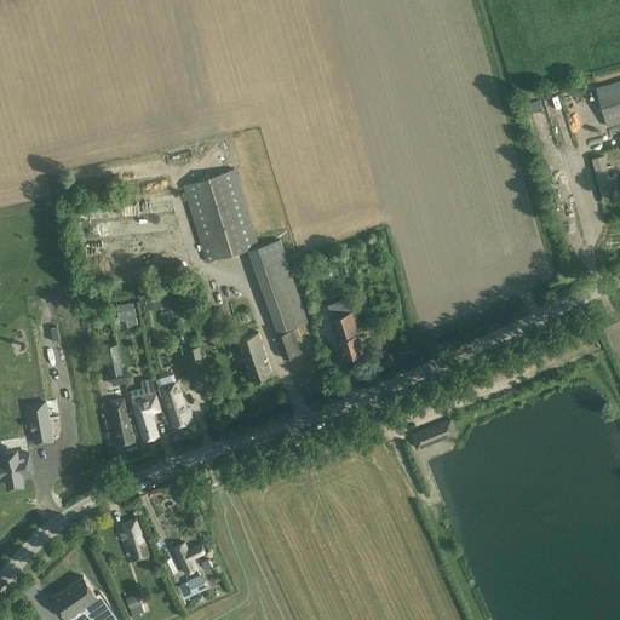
[(606,125),(619,120),(619,79),(595,87),(606,125)]
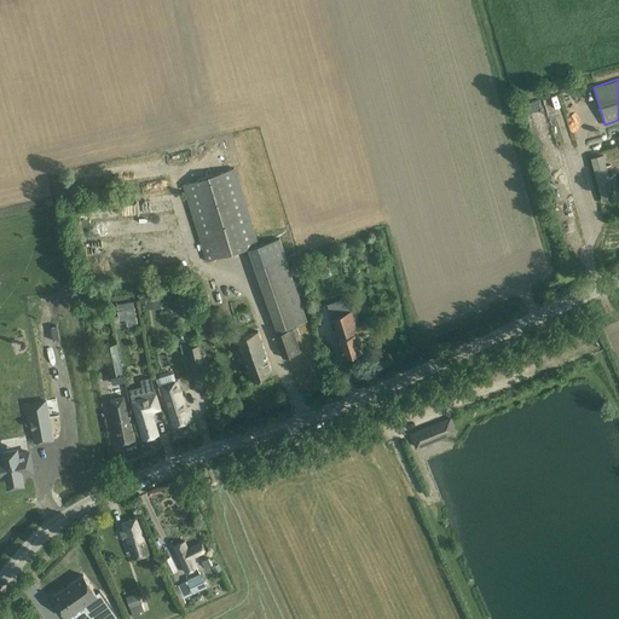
[(542,106),(527,110),(539,157),(556,154),(551,136),(549,137),(542,106)]
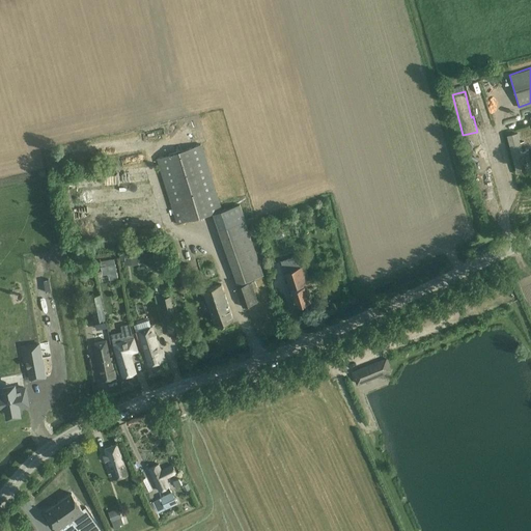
[(525,170),(523,160),(522,155),(523,155),(522,152),(526,151),(523,142),(520,143),(518,134),(507,136),(514,162),(516,172),(525,170)]
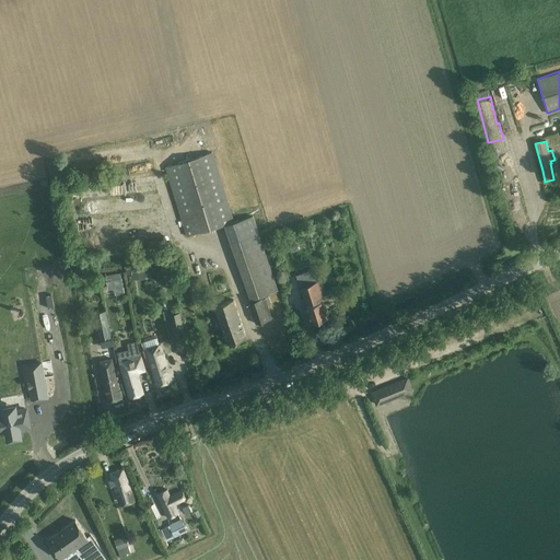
[(249,300),(278,290),(258,233),(253,216),(233,222),(212,152),(166,165),(187,235),(224,224),(230,243),(249,300)]
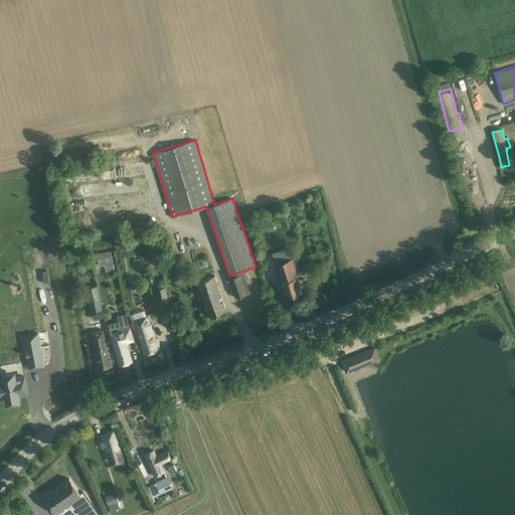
[(121,247),(121,254),(122,258),(134,256),(134,253),(134,250),(141,250),(141,246),(121,247)]
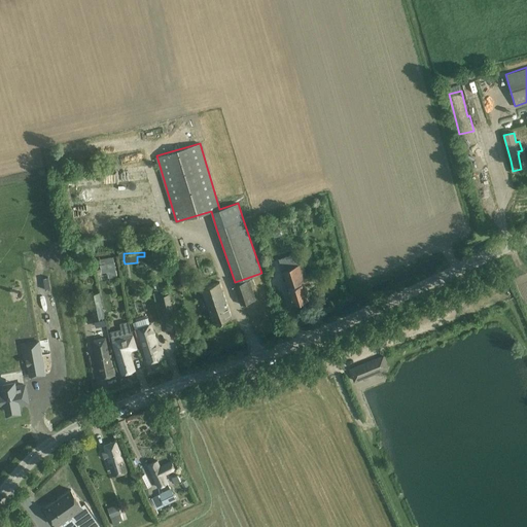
[(101,265),(100,265),(102,273),(106,273),(108,274),(109,278),(117,277),(114,261),(114,262),(101,265)]
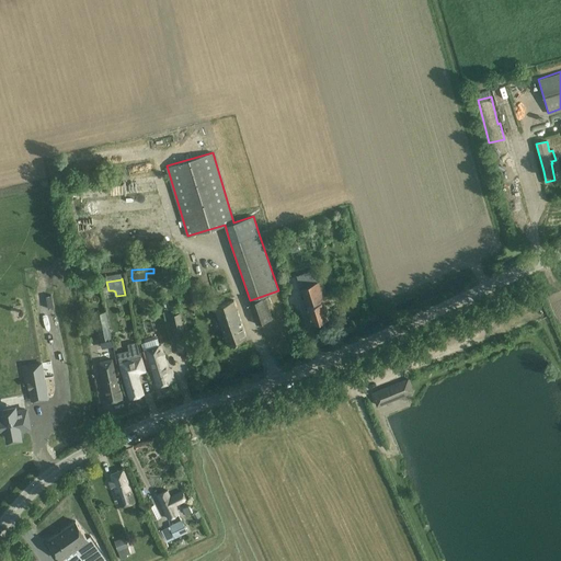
[(189,281),(191,294),(193,306),(203,305),(201,292),(198,279),(189,281)]
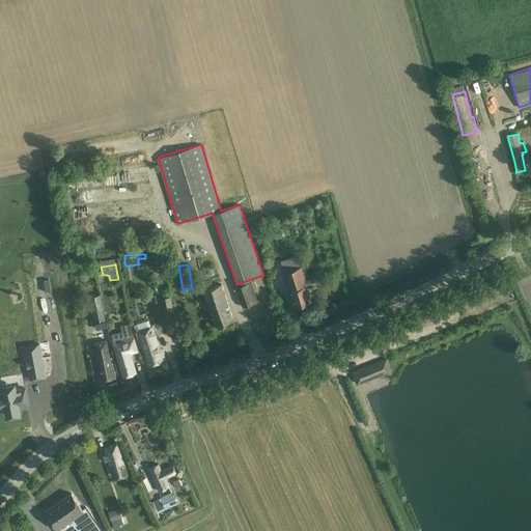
[(285,273),(292,297),(296,306),(311,302),(306,285),(311,284),(308,274),(305,266),(285,273)]
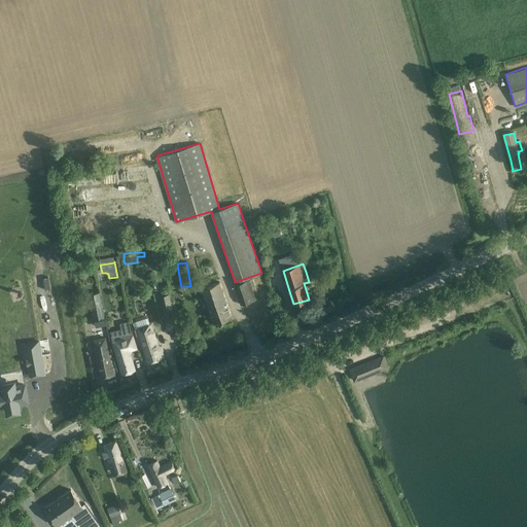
[(256,300),(250,281),(235,285),(241,305),(256,300)]
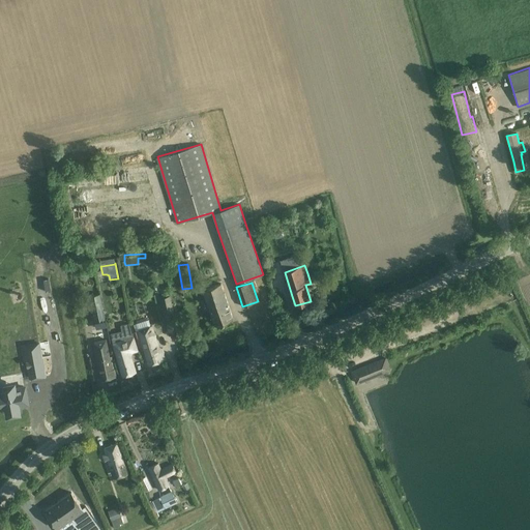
[(203,290),(206,299),(209,306),(211,315),(214,325),(215,325),(233,320),(221,284),(203,290)]
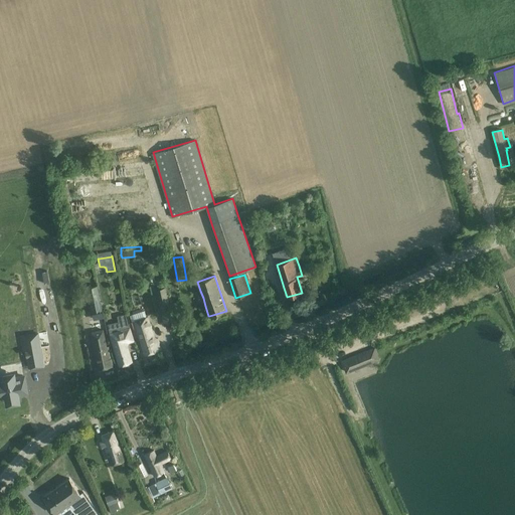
[(103,311),(98,286),(87,288),(92,313),(103,311)]
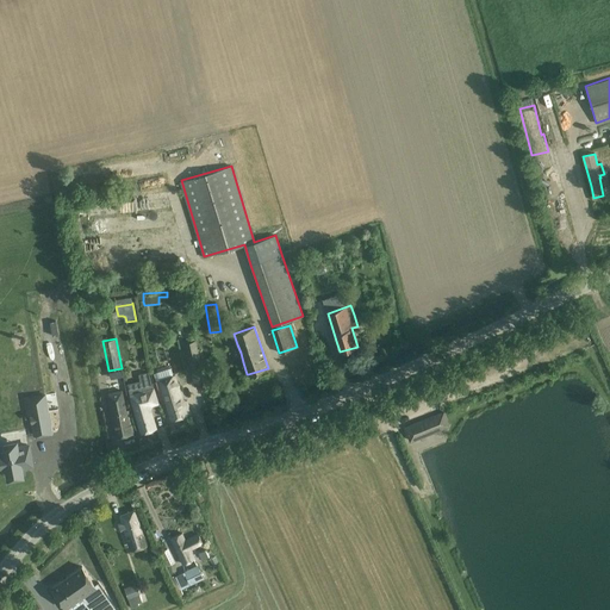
[(195,341),(185,343),(186,348),(192,372),(203,369),(195,341)]
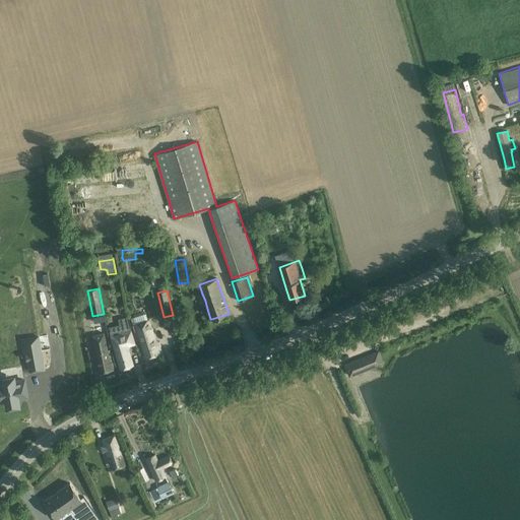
[(146,359),(163,352),(159,341),(156,342),(149,320),(133,325),(137,335),(138,334),(146,359)]
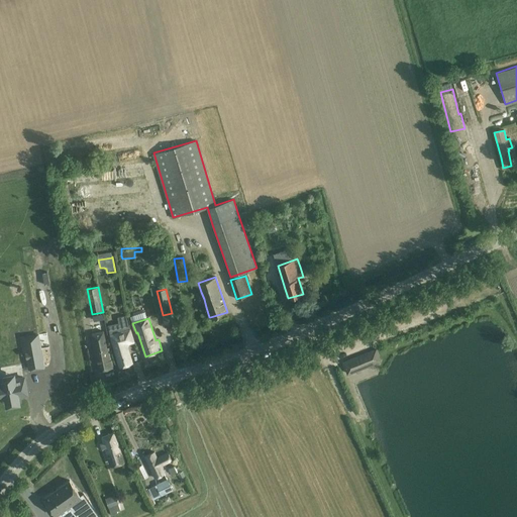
[(64,329),(42,334),(46,347),(50,346),(56,367),(72,363),(64,329)]
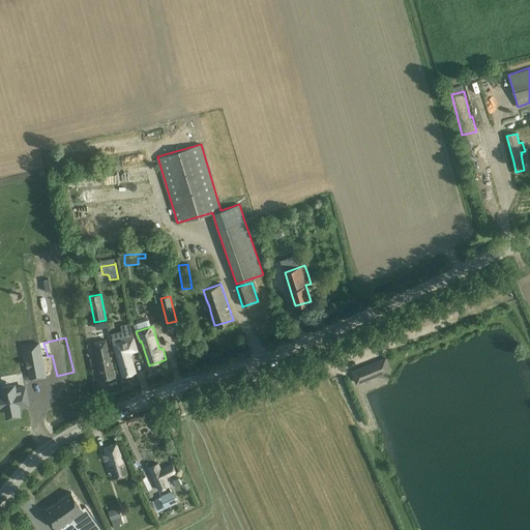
[(122,376),(136,372),(129,353),(138,350),(134,337),(120,341),(113,344),(115,351),(122,376)]
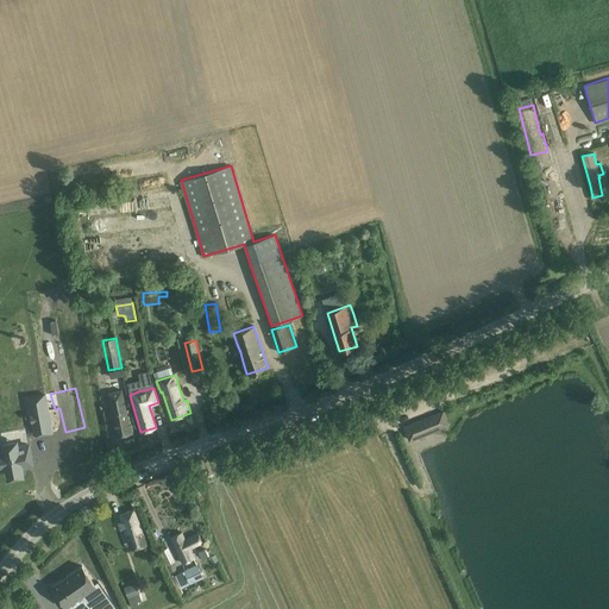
[(112,414),(117,437),(133,433),(129,410),(125,410),(121,390),(108,393),(112,414)]
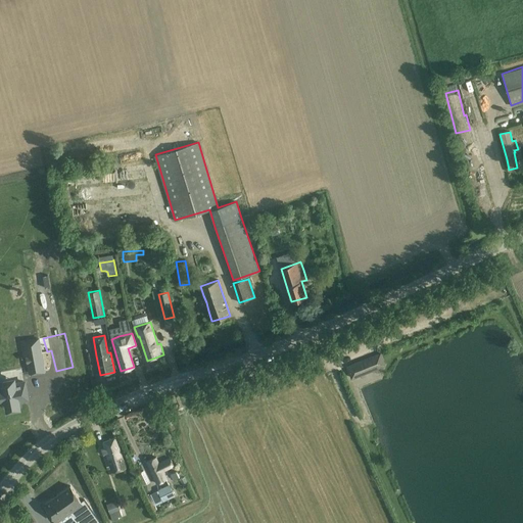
[(351,378),(385,365),(380,353),(347,367),(351,378)]
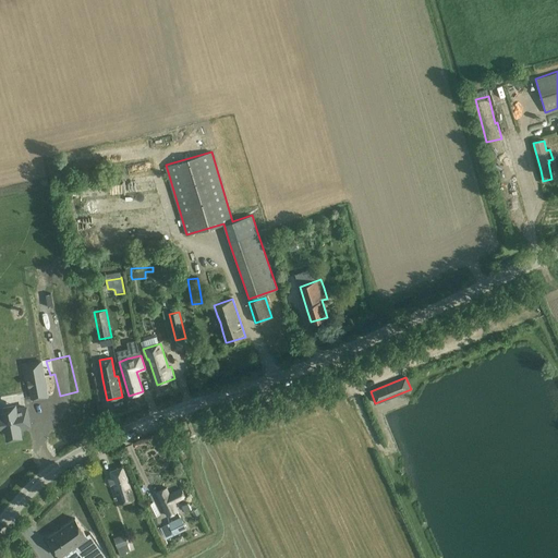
[(5,413),(0,414),(0,417),(4,437),(16,434),(17,440),(19,441),(34,437),(32,431),(44,427),(39,405),(10,412),(5,413)]
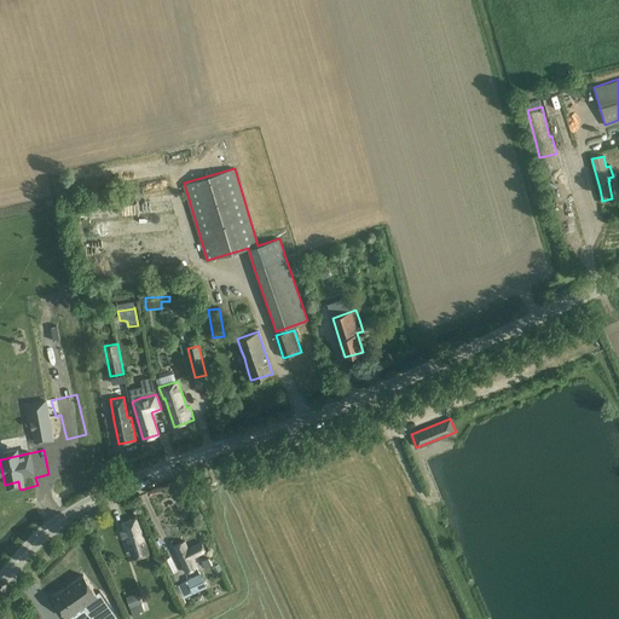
[(123,531),(120,531),(122,538),(126,537),(128,544),(133,559),(142,556),(150,554),(145,539),(143,530),(139,518),(122,524),(123,531)]
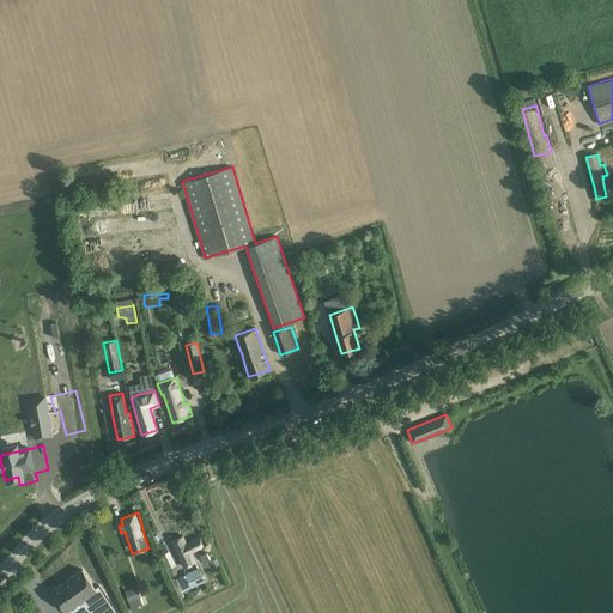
[(183,569),(195,563),(190,554),(204,547),(200,538),(186,544),(183,536),(171,541),(183,569)]
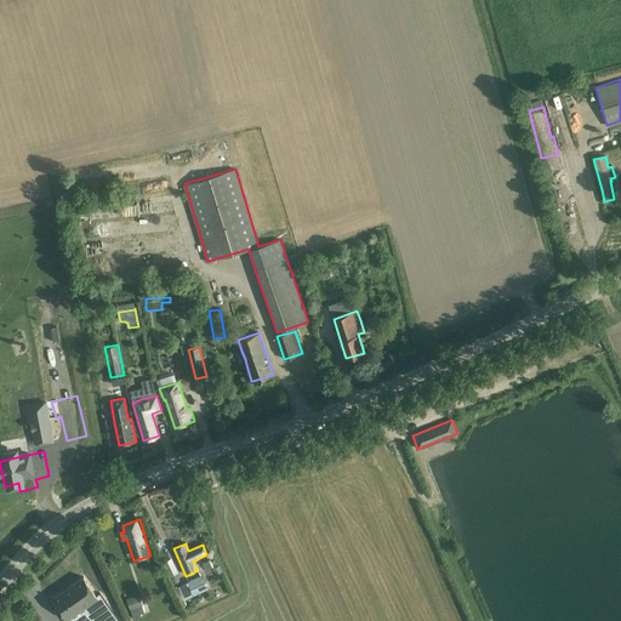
[(171,558),(164,562),(170,574),(178,573),(171,558)]
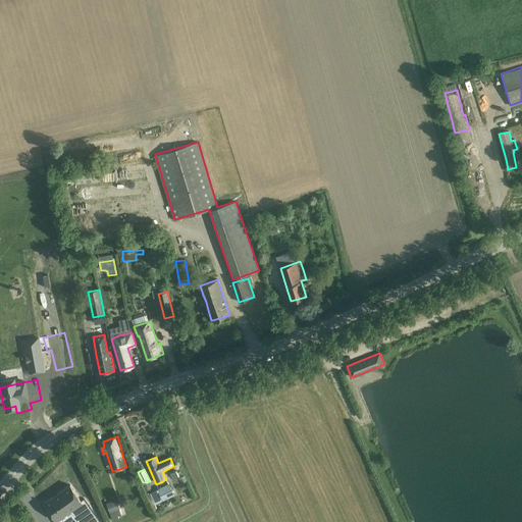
[(156,504),(174,496),(169,483),(151,492),(156,504)]
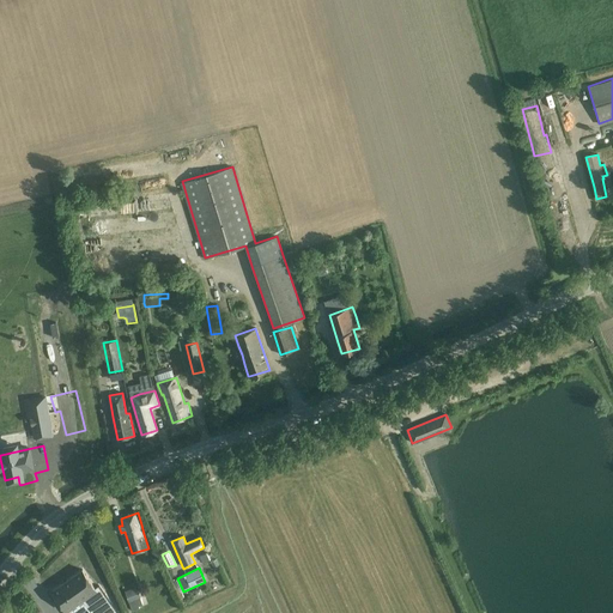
[(83,570),(53,592),(68,612),(80,612),(87,608),(90,612),(117,612),(98,586),(95,588),(83,570)]
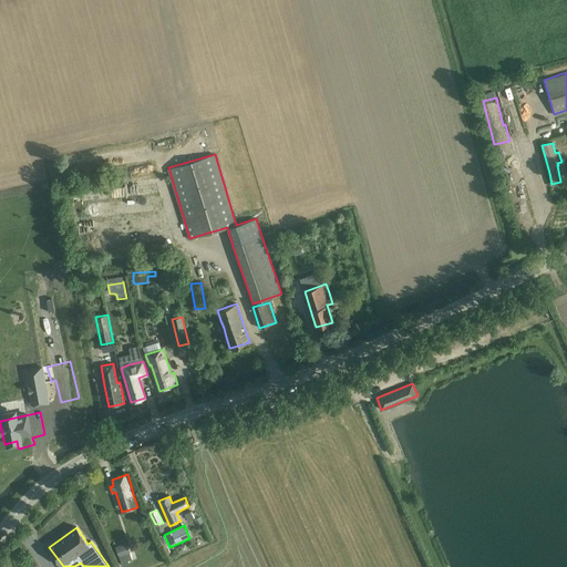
[(162,535),(157,537),(165,554),(169,552),(162,535)]
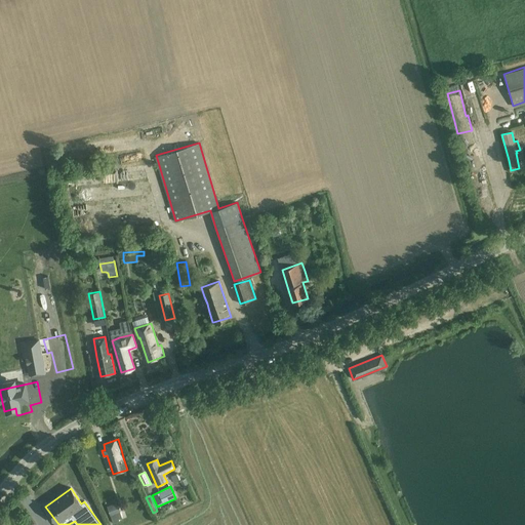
[(118,505),(106,511),(108,516),(120,510),(118,505)]
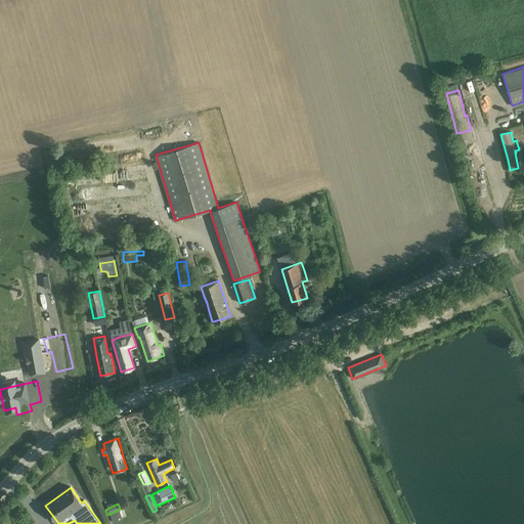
[(122,517),(120,510),(110,514),(113,523),(120,520),(119,519),(122,517)]
